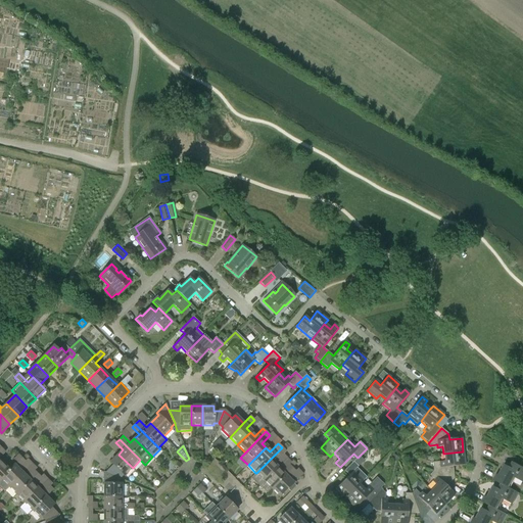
[(285,450),(282,447),(256,473),(255,473),(250,478),(258,485),(277,467),(273,463),(285,450)]
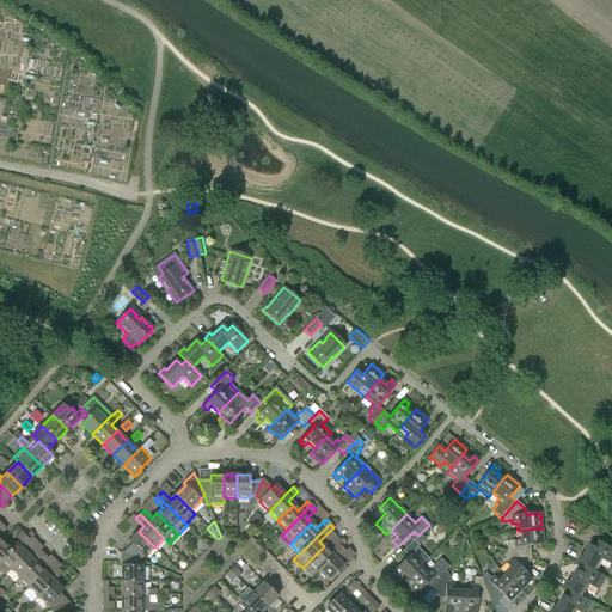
[(506,542),(507,551),(531,560),(530,546),(544,544),(542,528),(519,531),(520,540),(506,542)]
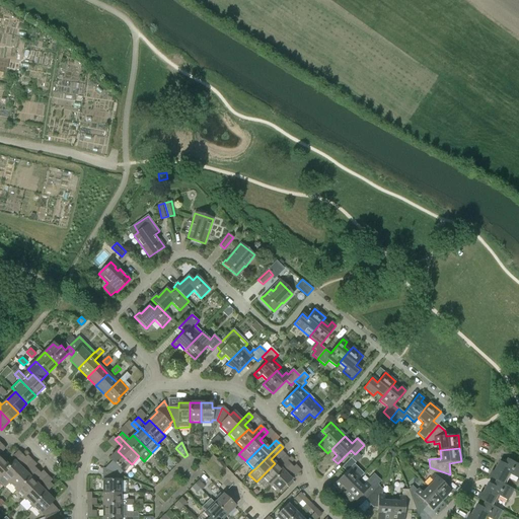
[(103,468),(119,474),(122,471),(124,472),(132,464),(118,451),(109,458),(113,461),(107,467),(103,468)]
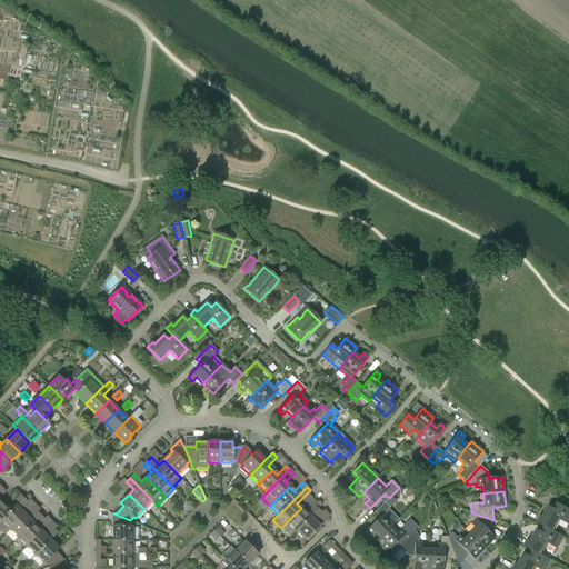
[(1,521),(10,529),(25,515),(21,510),(29,502),(25,498),(19,503),(11,512),(1,521)]
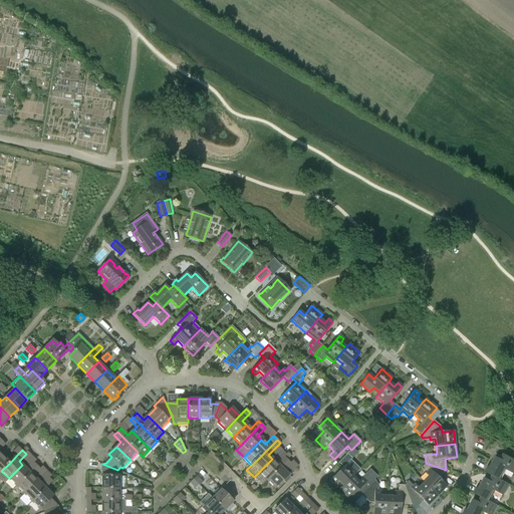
[(10,463),(2,455),(0,456),(0,472),(1,471),(10,463)]
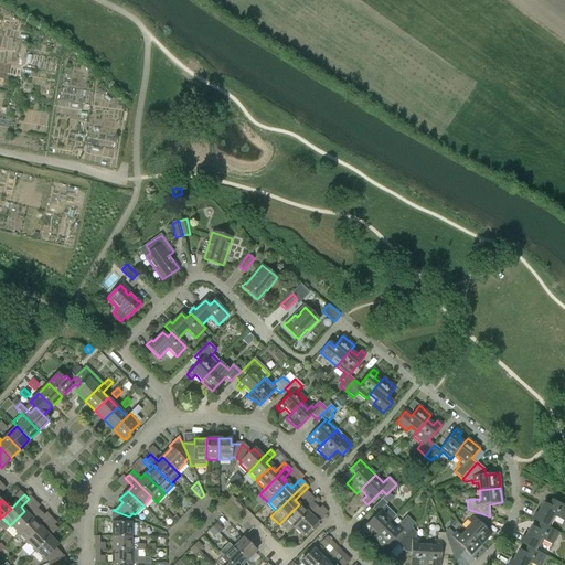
[(387,524),(392,520),(396,515),(385,505),(386,504),(382,500),(372,510),(376,514),(362,529),(368,533),(371,529),(377,534),(387,524)]
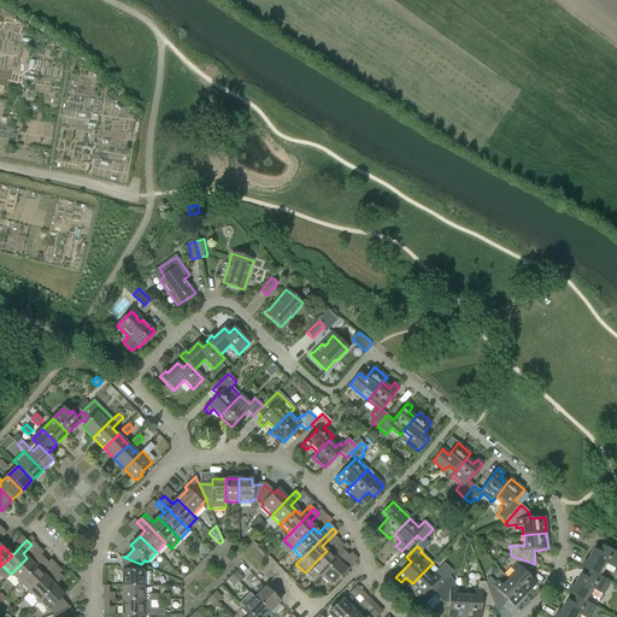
[(581,568),(591,573),(599,576),(606,563),(616,569),(616,552),(605,546),(601,552),(594,548),(588,562),(585,560),(581,568)]
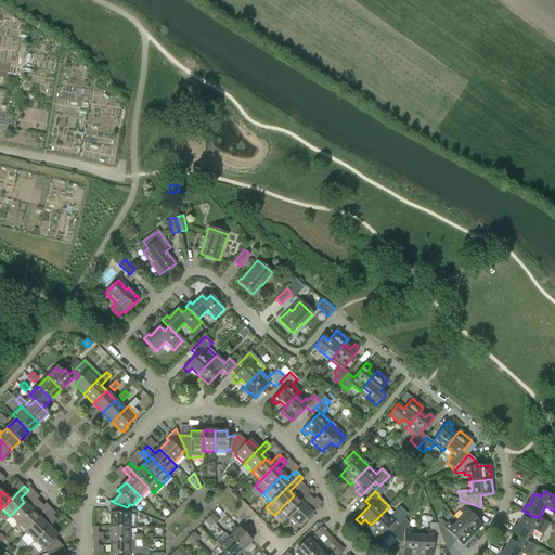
[(298,500),(294,495),(274,515),(283,524),(287,518),(310,497),(306,492),(298,500)]
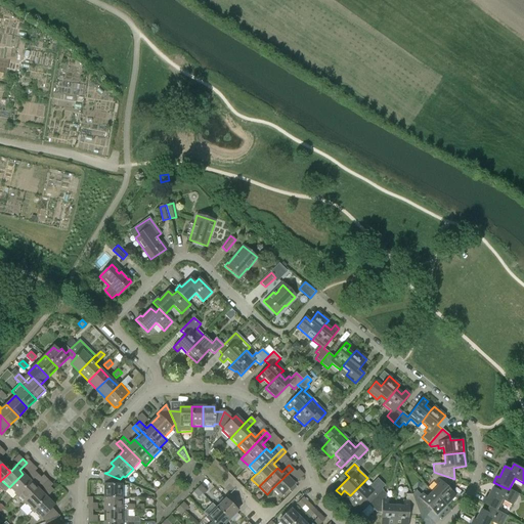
[(296,473),(293,469),(271,489),(279,497),(294,484),(290,479),(296,473)]
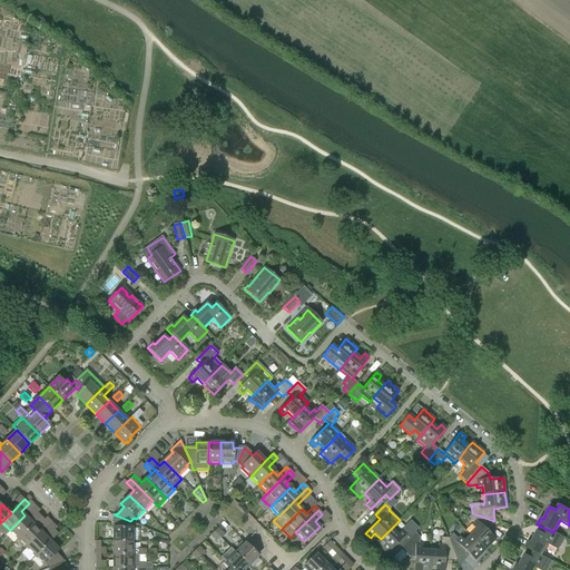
[(10,530),(18,539),(41,517),(38,512),(30,520),(25,516),(10,530)]
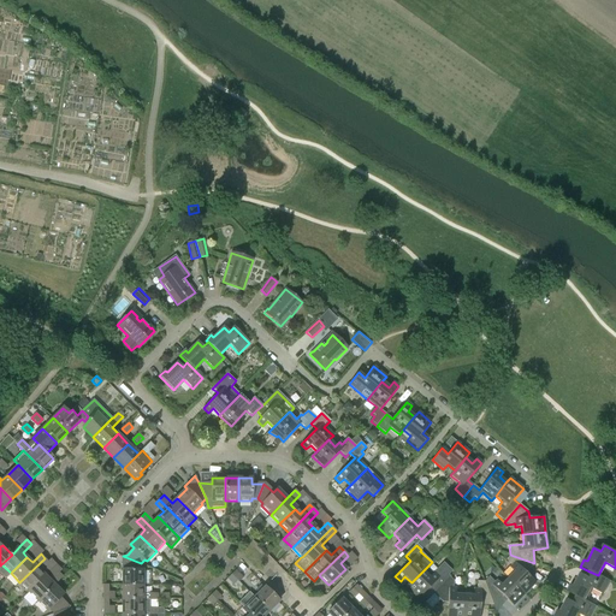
[(514,573),(508,579),(525,594),(535,584),(526,574),(534,563),(510,555),(505,560),(511,566),(509,568),(514,573)]
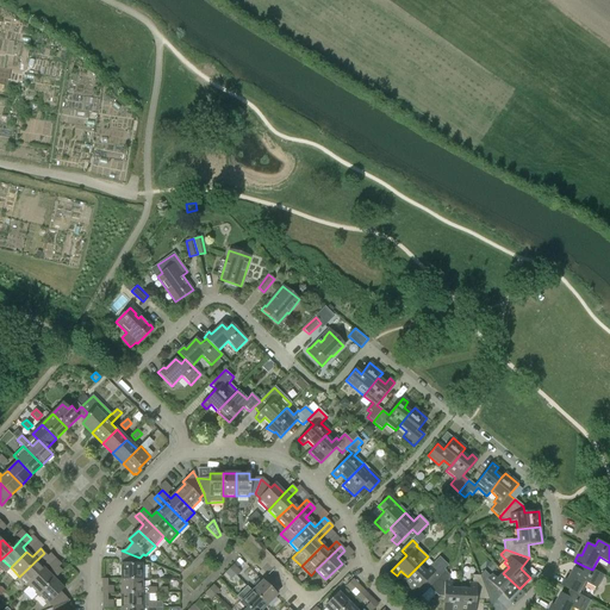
[(122,551),(122,579),(142,579),(141,565),(138,565),(139,558),(122,551)]
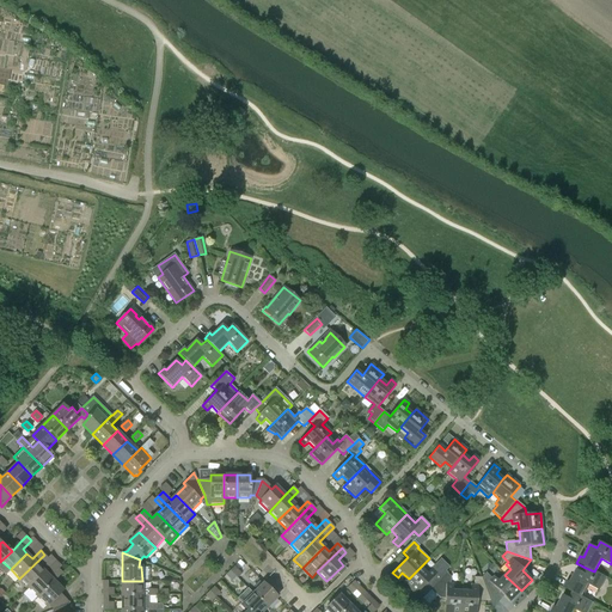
[(49,558),(44,555),(19,579),(29,588),(46,571),(40,567),(49,558)]
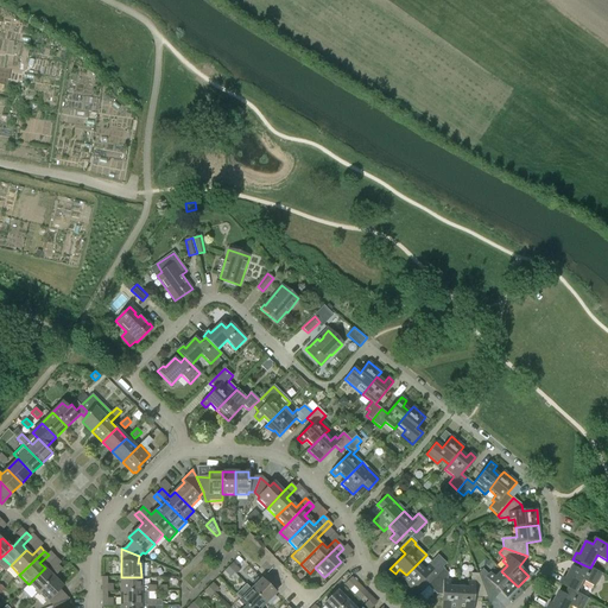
[(423,581),(428,587),(444,570),(442,568),(447,564),(437,556),(424,570),(417,564),(406,575),(401,580),(412,591),(423,581)]
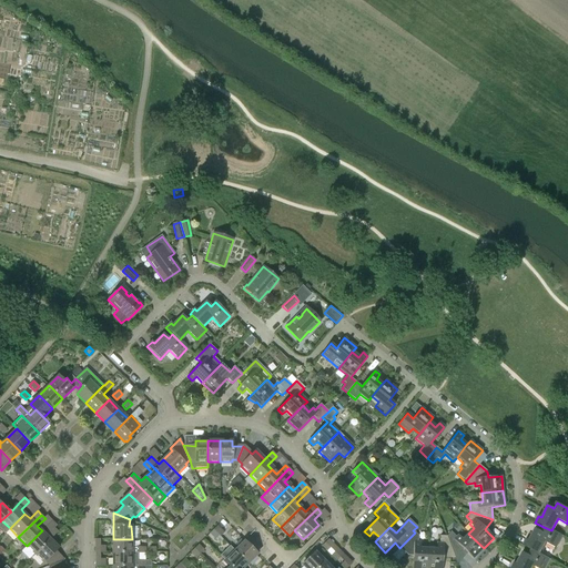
[(214,529),(220,535),(223,531),(217,526),(214,529)]
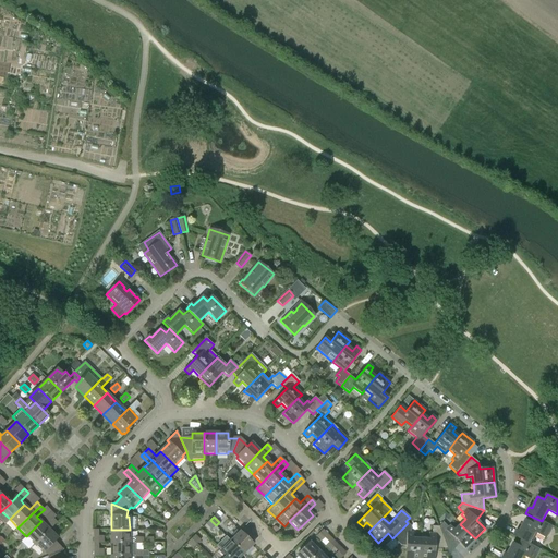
[(35,545),(49,530),(57,522),(53,518),(45,525),(41,521),(26,536),(35,545)]
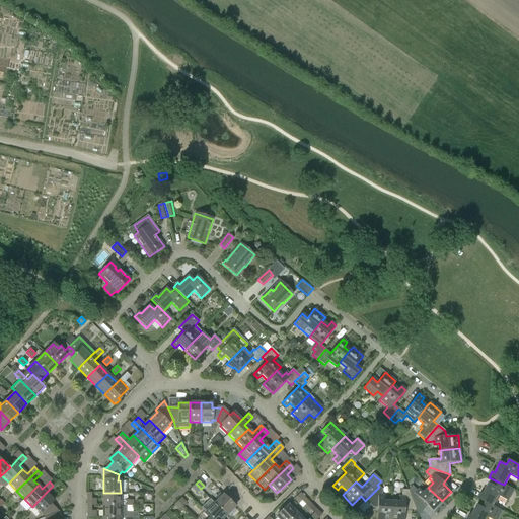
[(477,499),(486,503),(493,506),(498,496),(508,501),(514,490),(504,485),(497,482),(495,487),(489,484),(484,495),(480,493),(477,499)]
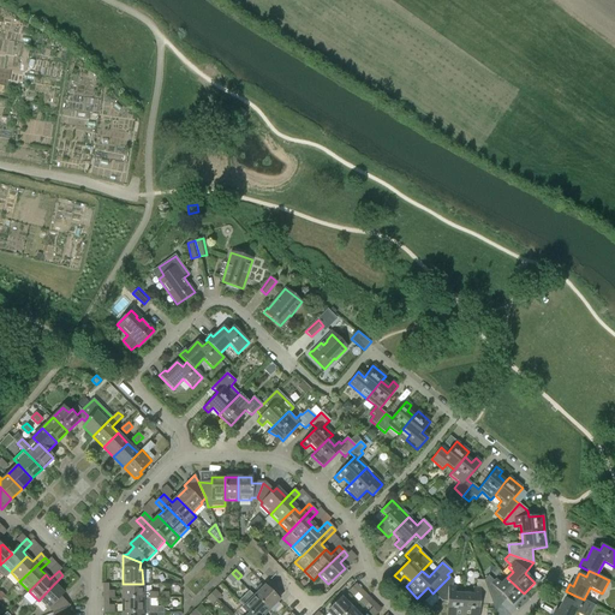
[(238,579),(232,573),(227,578),(233,584),(238,579)]
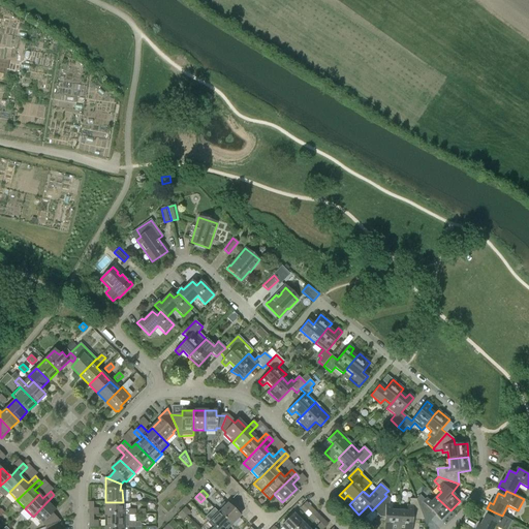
[(419,495),(415,499),(424,520),(431,511),(440,521),(450,510),(436,497),(430,502),(426,498),(425,500),(419,495)]
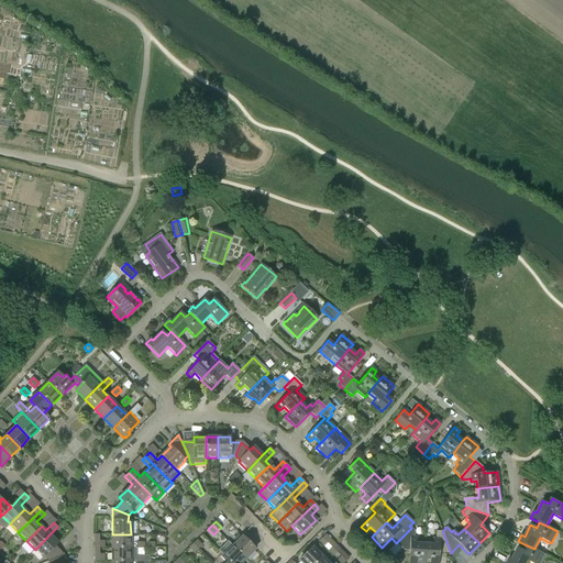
[(415,531),(411,528),(396,543),(404,551),(409,551),(408,562),(422,562),(424,544),(416,543),(417,538),(415,538),(415,531)]
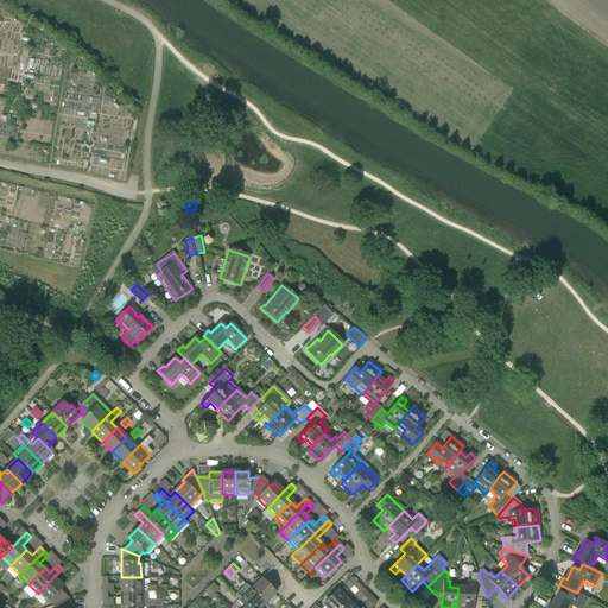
[(467,588),(458,588),(456,607),(473,607),(474,597),(487,597),(477,574),(470,574),(470,582),(467,582),(467,588)]
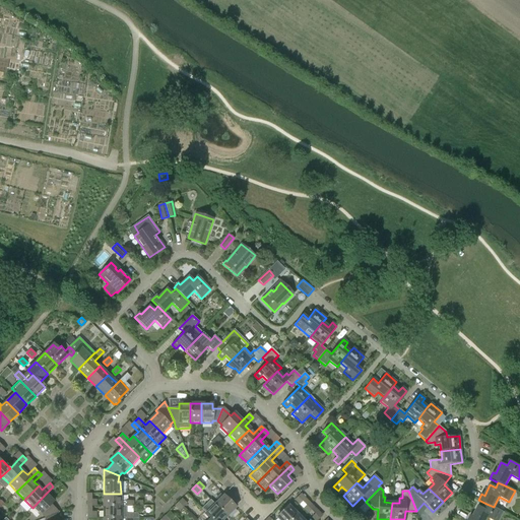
[(88,493),(87,517),(96,517),(98,511),(94,511),(95,499),(92,499),(93,493),(88,493)]
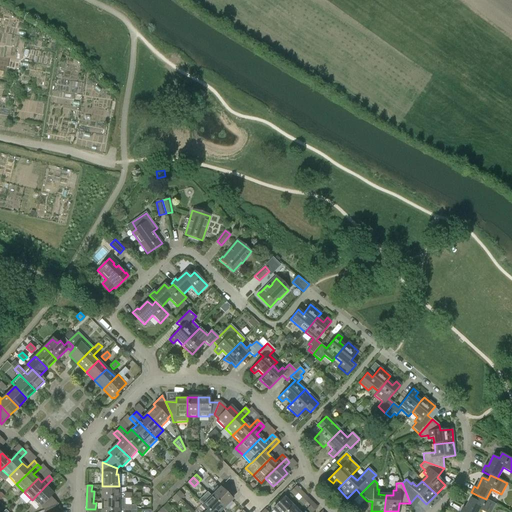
[(53,494),(45,486),(32,500),(39,507),(41,506),(45,510),(58,505),(50,497),(53,494)]
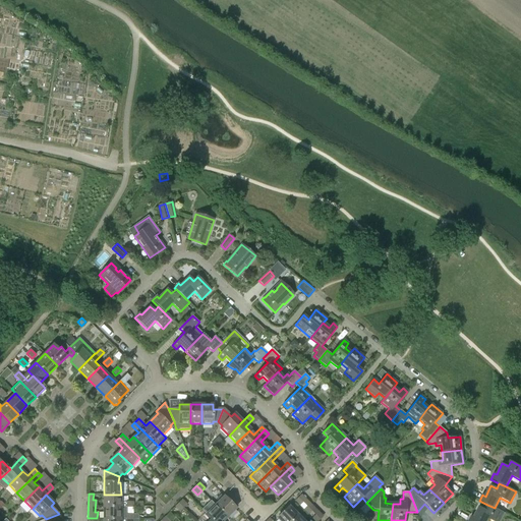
[(121,502),(121,495),(104,495),(104,507),(127,507),(133,507),(133,502),(121,502)]
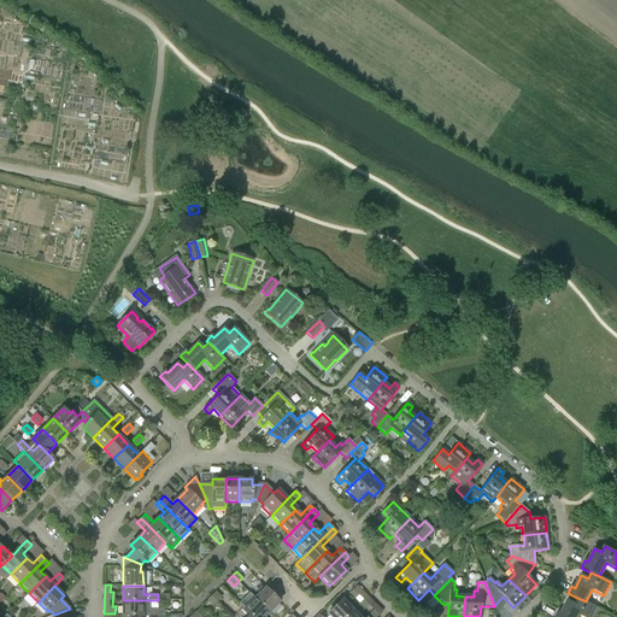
[(265,588),(256,598),(270,612),(280,603),(265,588)]
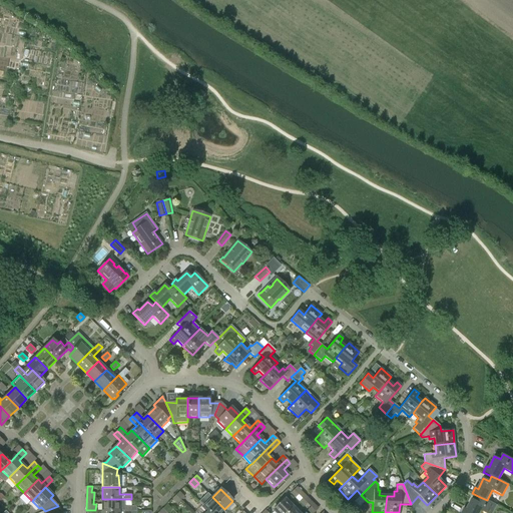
[(175,495),(180,500),(184,497),(179,492),(175,495)]
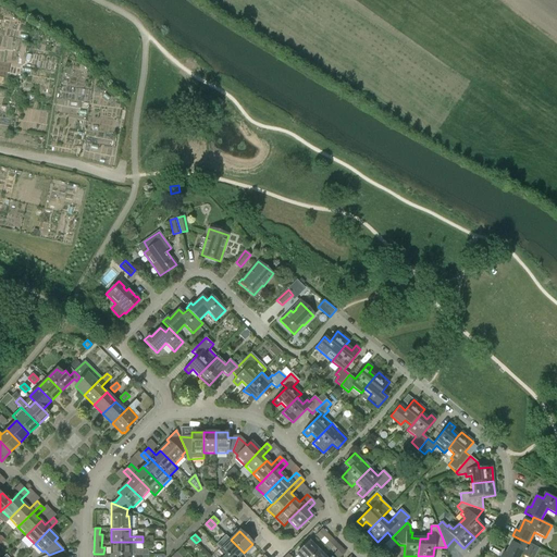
[(215,545),(221,549),(220,549),(225,555),(226,555),(229,556),(238,556),(244,553),(231,540),(230,541),(225,536),(215,545)]
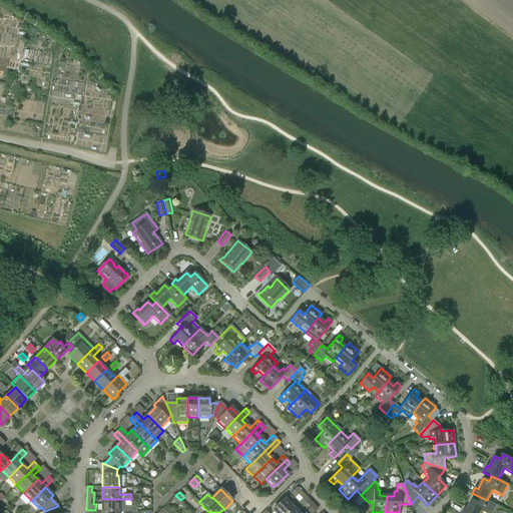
[(180,500),(175,495),(172,499),(177,504),(180,500)]
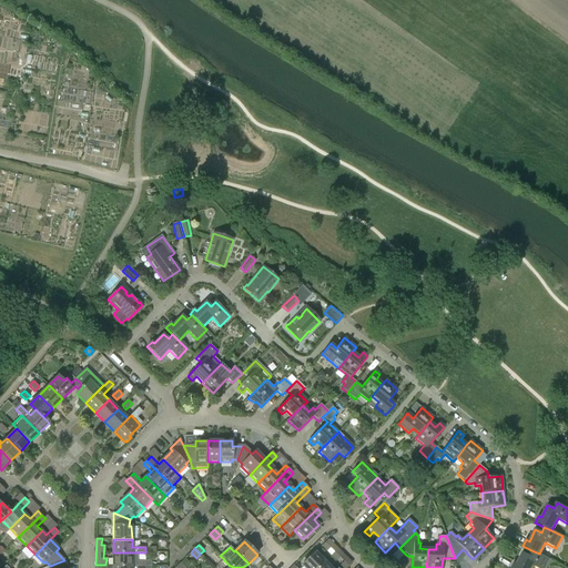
[(545,567),(549,559),(539,554),(531,550),(529,556),(523,553),(517,565),(514,564),(510,567),(531,567),(533,566),(536,567),(545,567)]
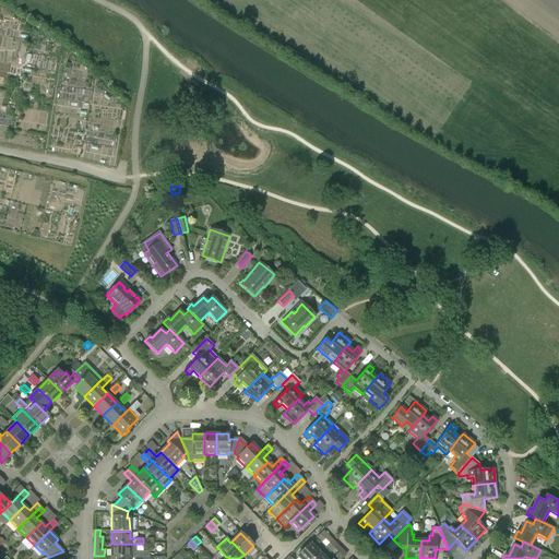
[(111,544),(111,557),(135,557),(143,557),(149,557),(149,554),(147,551),(137,551),(137,544),(111,544)]
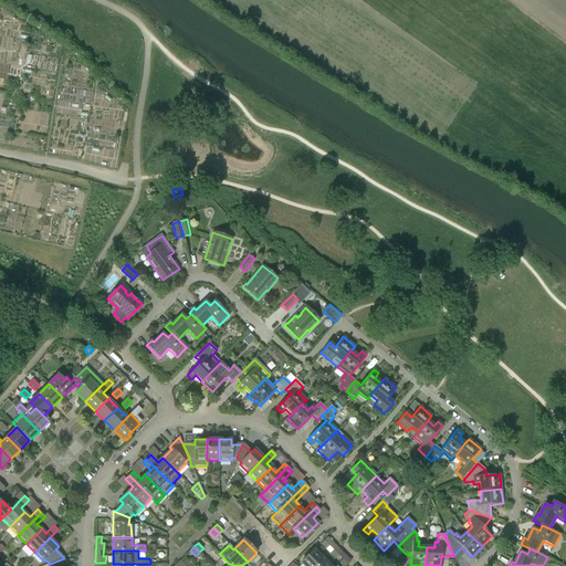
[(303,565),(317,565),(324,559),(314,551),(301,563),(303,565)]
